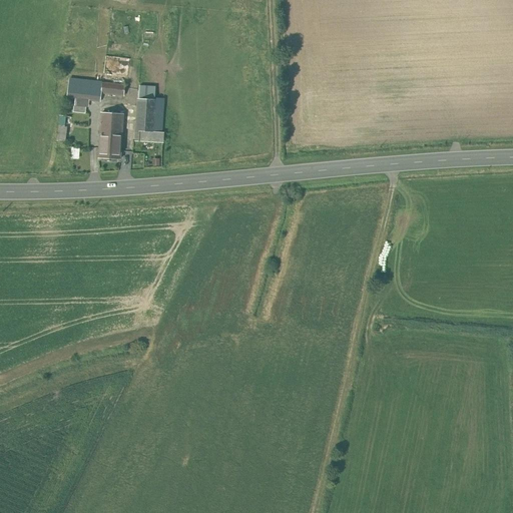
[(124,86),(69,79),(67,97),(100,101),(101,93),(124,96),(124,86)]
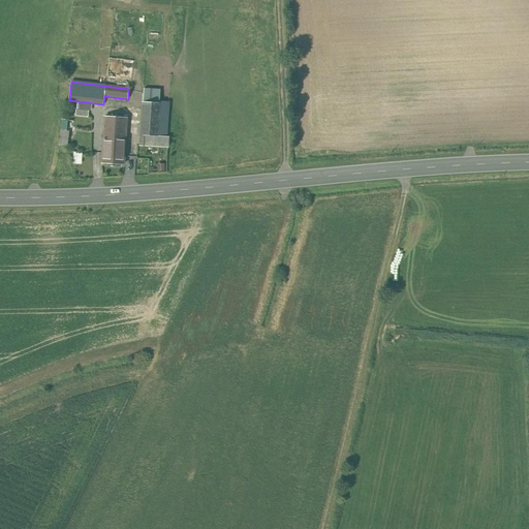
[(161,94),(143,93),(142,102),(160,103),(161,94)]
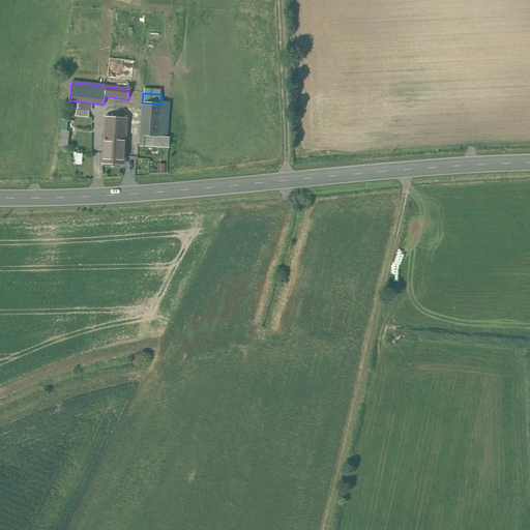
[(160,104),(142,102),(140,136),(158,137),(160,104)]
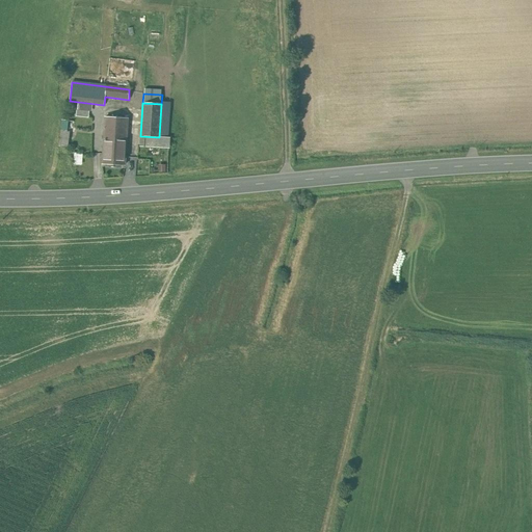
[(169,104),(161,104),(159,137),(167,138),(169,104)]
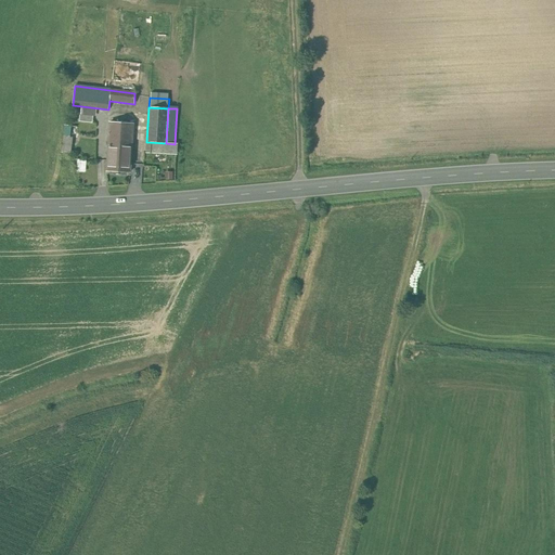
[(132,124),(110,123),(106,171),(129,172),(132,124)]
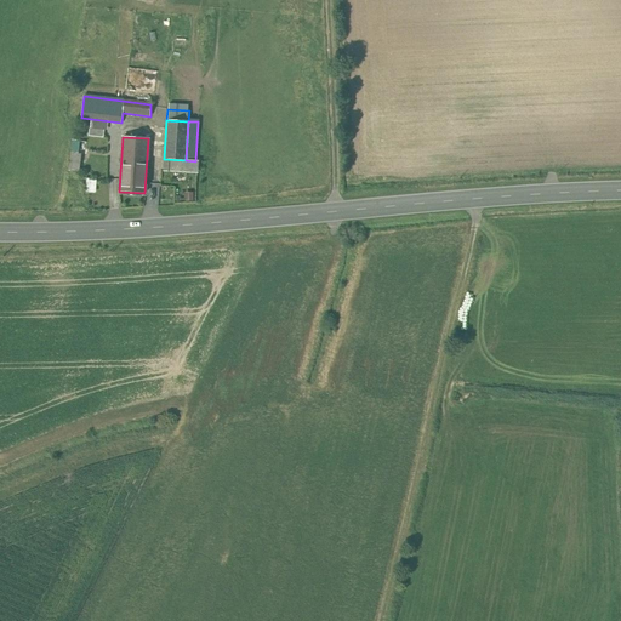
[(87,142),(73,141),(72,153),(77,154),(86,154),(87,142)]
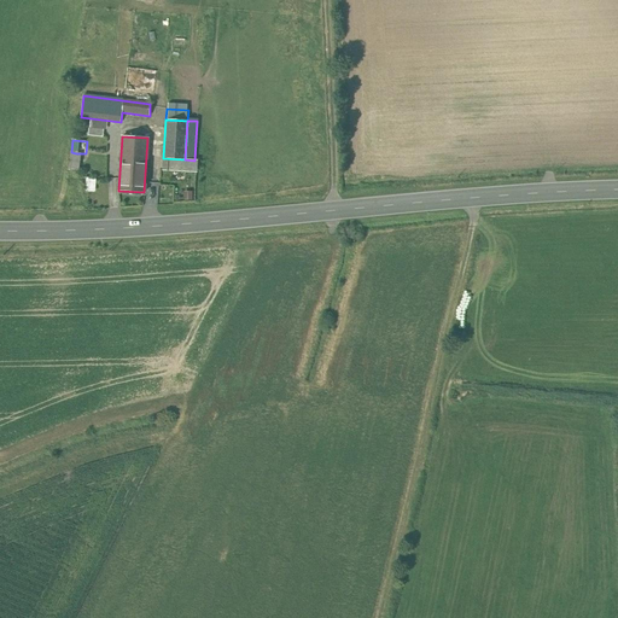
[(185,159),(163,158),(163,170),(197,172),(197,161),(194,161),(185,159)]
